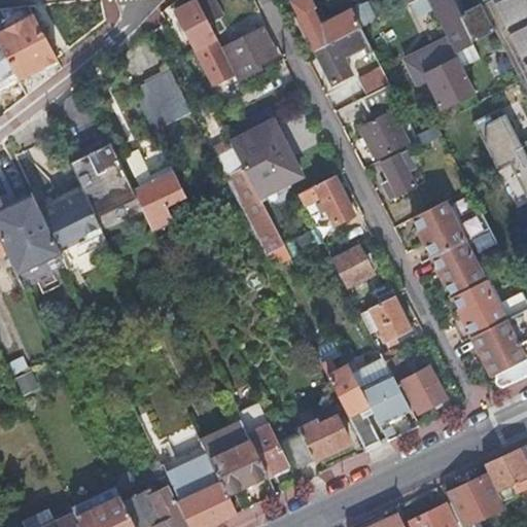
[(221,15),(212,0),(195,0),(197,2),(207,23),(221,15)]
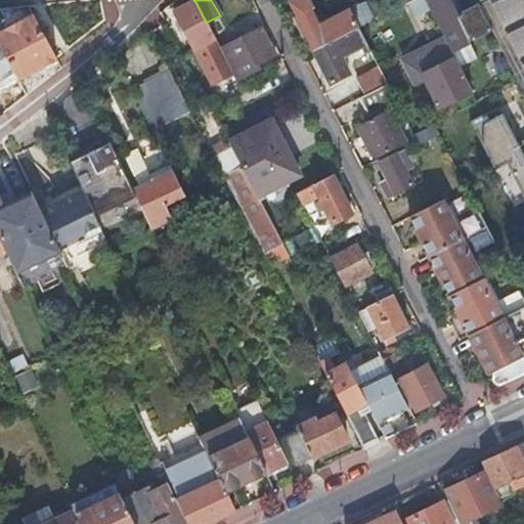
[(312,52),(357,29),(349,11),(317,27),(309,10),(311,9),(306,0),(292,0),(287,3),(294,16),(292,18),(309,53),(312,52)]
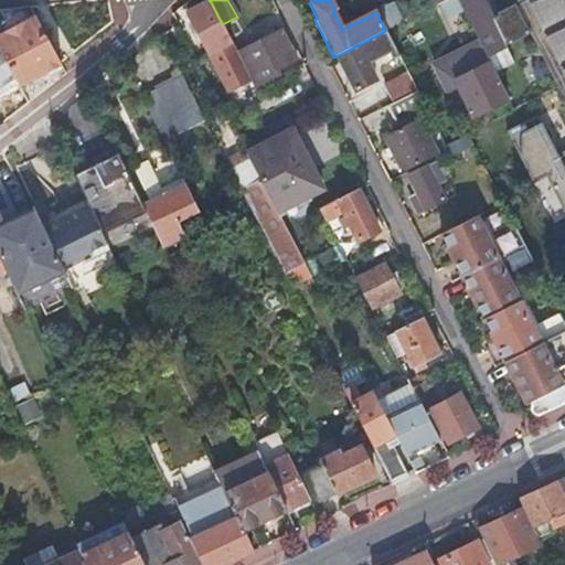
[(457,0),(435,0),(440,9),(458,0),(457,0)]
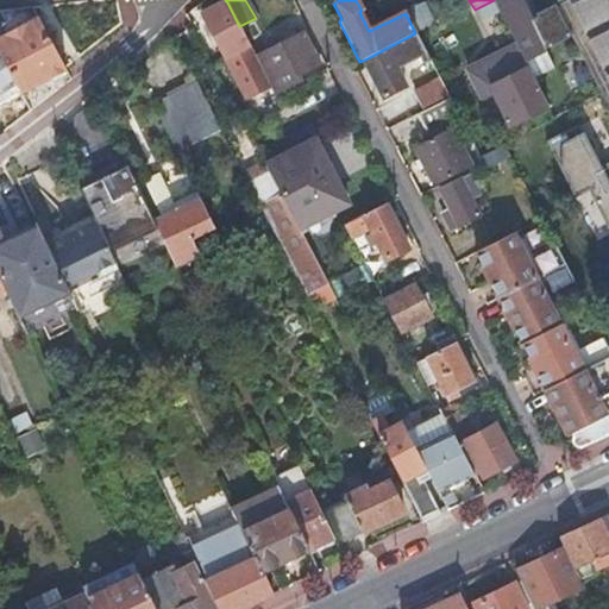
[(493,0),(494,0),(516,45),(523,61),(544,51),(519,0),(493,0)]
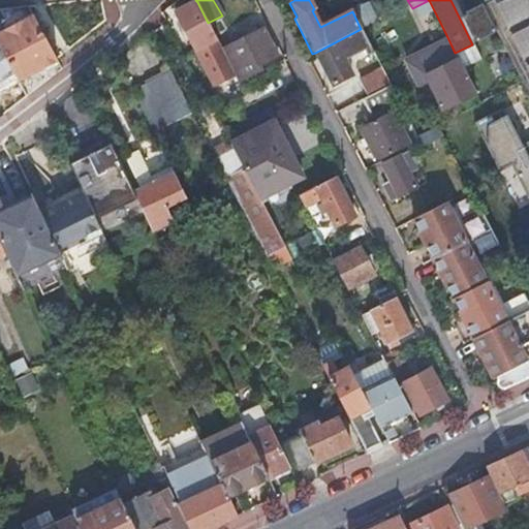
[(528,0),(494,0),(483,6),(522,83),(528,96),(528,0)]
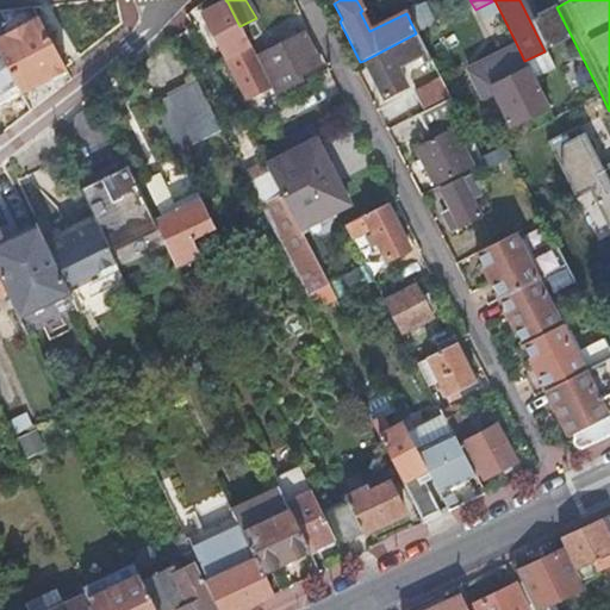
[(271,86),(256,58),(240,26),(228,2),(204,14),(247,98),(271,86)]
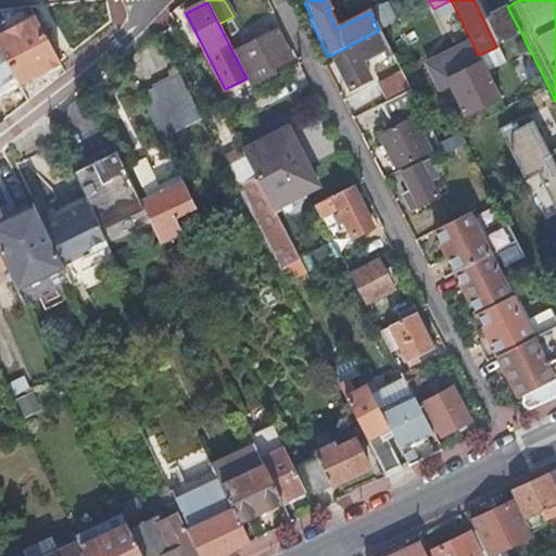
[(0,11),(0,48),(20,86),(60,64),(33,8),(0,11)]
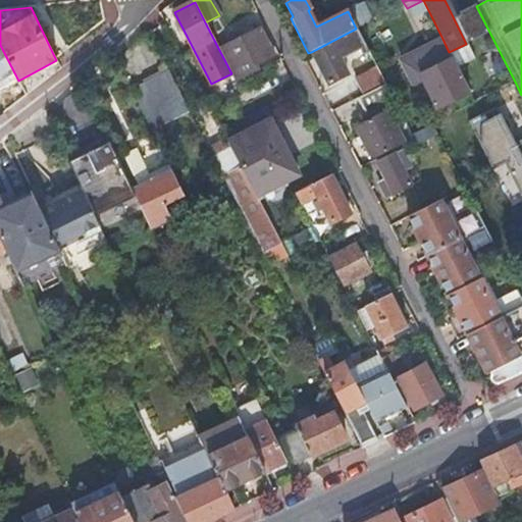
[(366,48),(356,29),(311,52),(328,85),(346,75),(340,61),(366,48)]
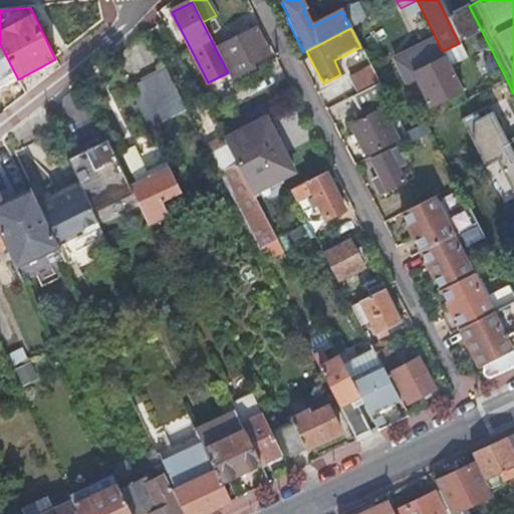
[(131,29),(114,40),(132,67),(149,56),(131,29)]
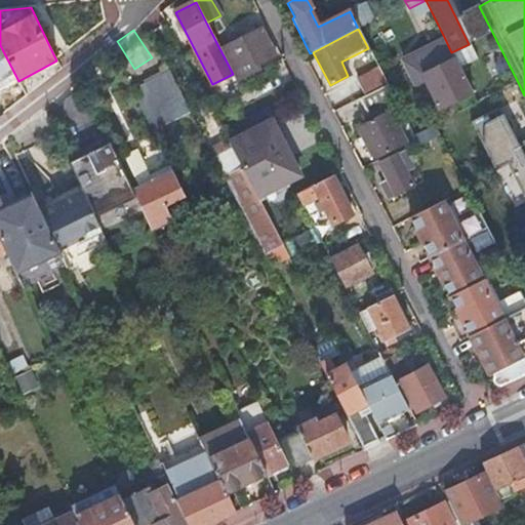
[(237,82),(260,70),(258,66),(275,58),(261,30),(220,50),(233,74),(233,75),(237,82)]
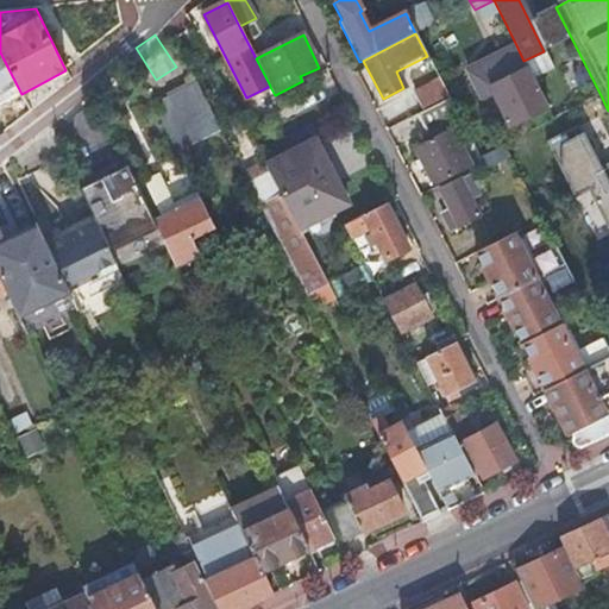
[(510,129),(547,108),(527,68),(523,61),(516,45),(475,67),(481,81),(473,85),(482,101),(494,95),(510,129)]
